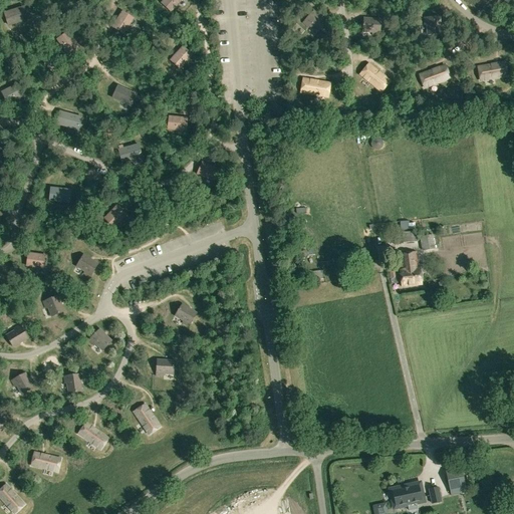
[(163,0),(162,2),(172,11),(181,0),(163,0)]
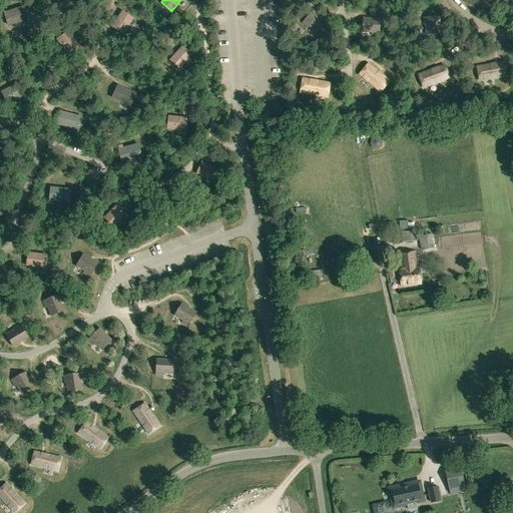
[(483,5),(492,9),(496,0),(477,0),(476,4),(482,7),(483,5)]
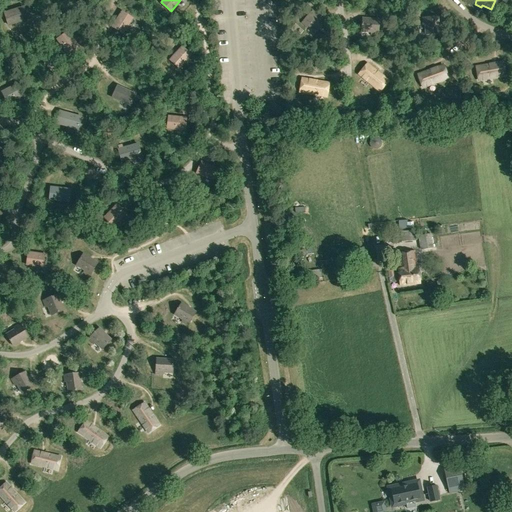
[(23,7),(4,13),(8,25),(27,19),(23,7)]
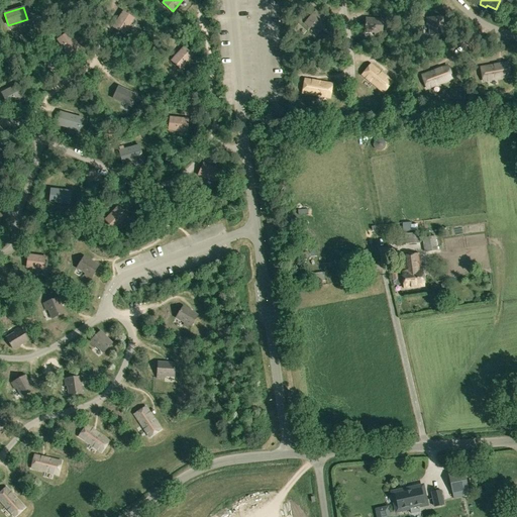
[(134,18),(123,11),(114,26),(124,33),(134,18)]
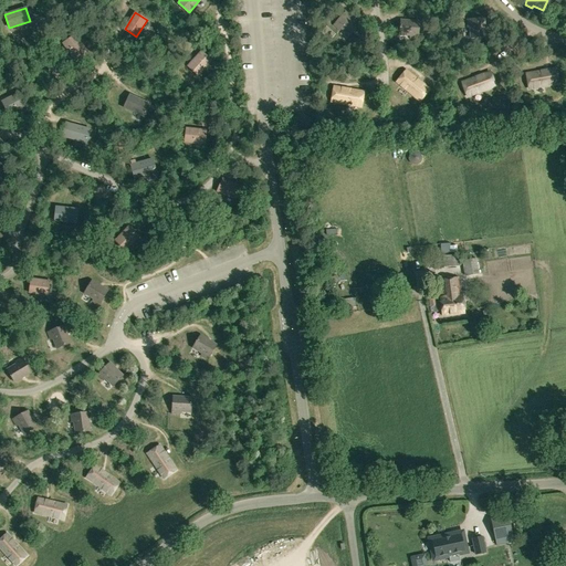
[(342,29),(349,35),(359,25),(345,12),(334,25),(339,31),(342,29)]
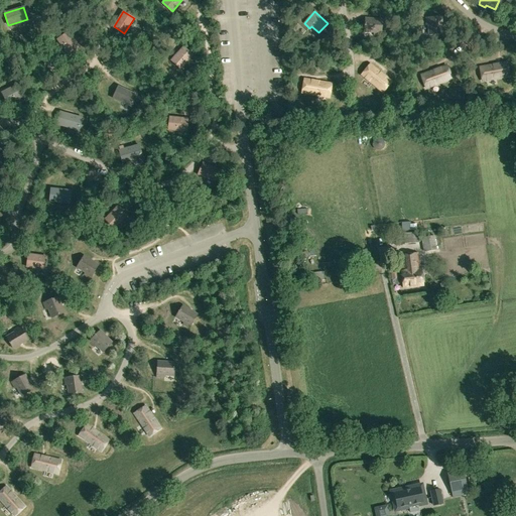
[(424,18),(424,31),(434,30),(434,33),(442,33),(441,17),(424,18)]
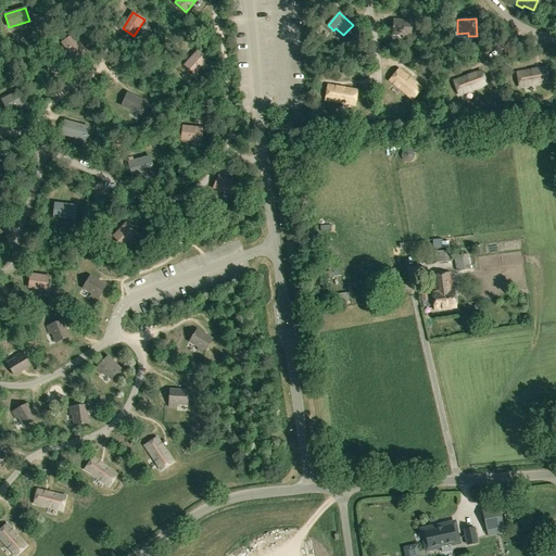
[(393,20),(392,35),(403,35),(403,38),(411,38),(412,22),(393,20)]
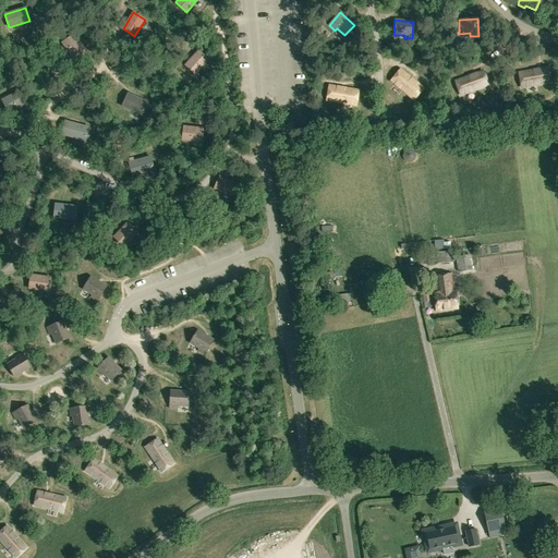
[(74,35),(62,43),(73,59),(85,50),(74,35)]
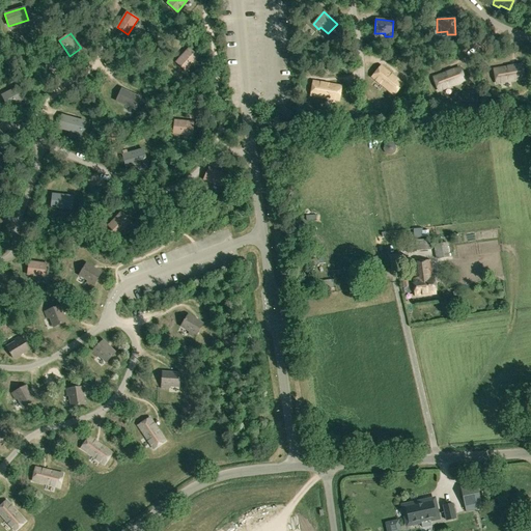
[(189,48),(176,61),(187,71),(198,57),(189,48)]
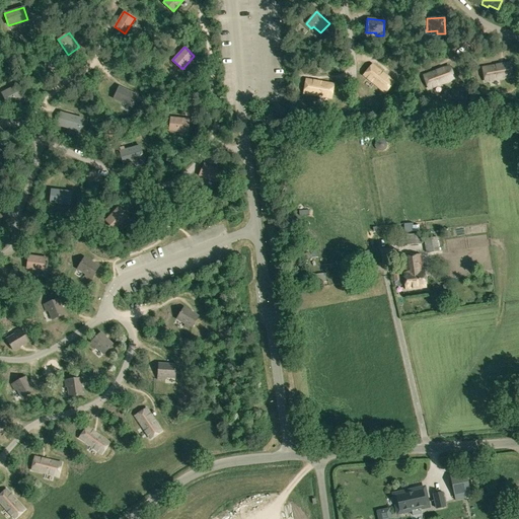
[(483,68),(485,81),(512,76),(509,63),(483,68)]
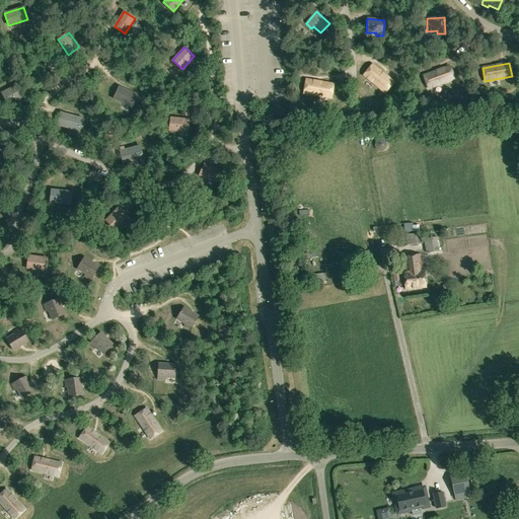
[(372,65),(364,75),(384,92),(393,82),(372,65)]
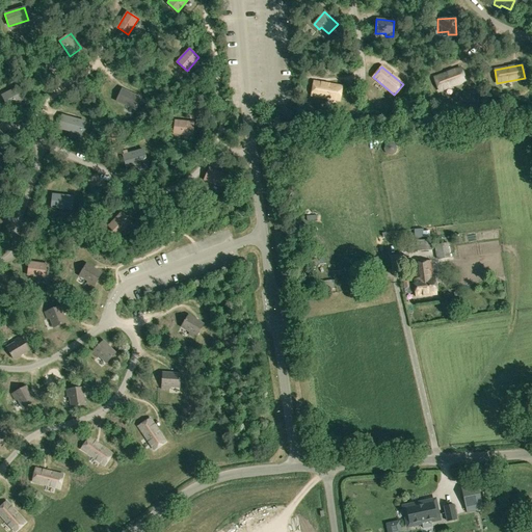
[(434,78),(439,90),(466,81),(460,68),(434,78)]
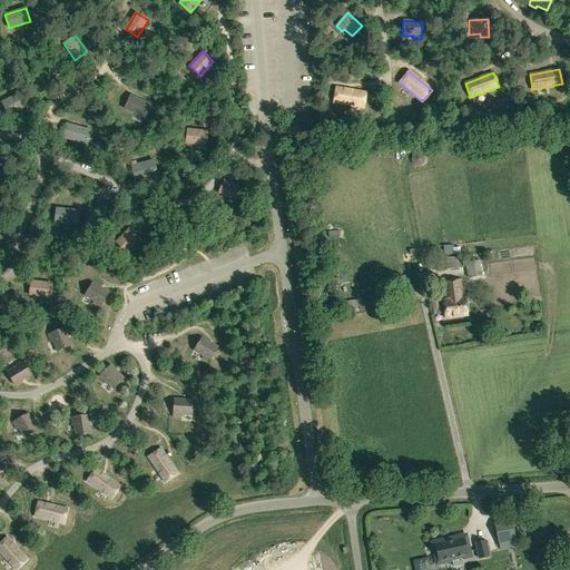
[(336,88),(334,102),(363,107),(365,92),(336,88)]
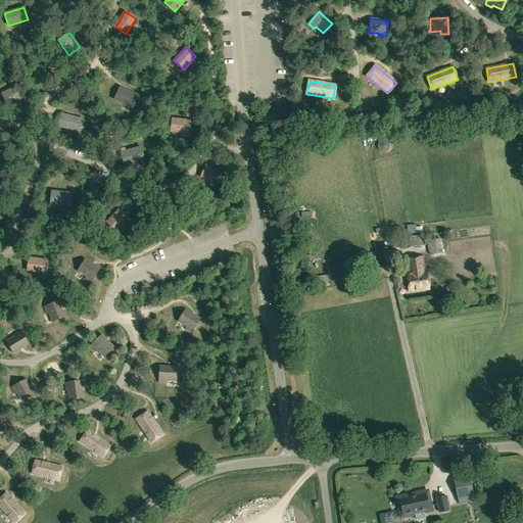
[(17,86),(2,94),(8,105),(24,97),(17,86)]
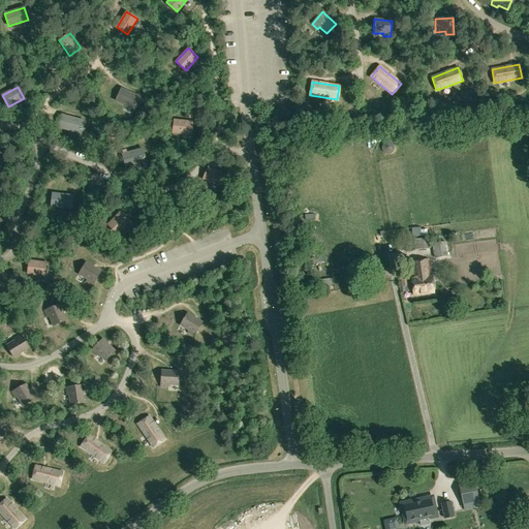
[(139,97),(121,89),(116,100),(134,110),(139,97)]
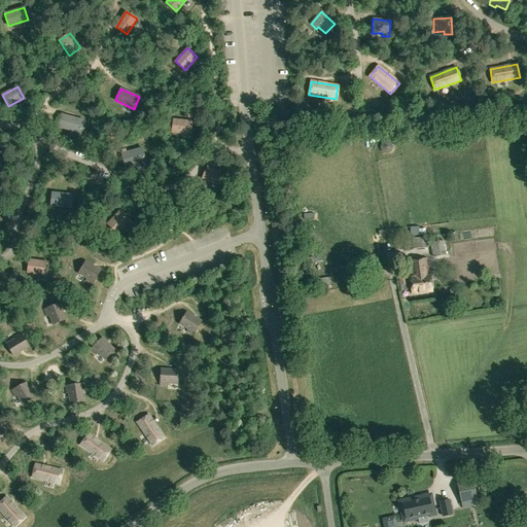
[(62,114),(58,127),(80,133),(83,120),(62,114)]
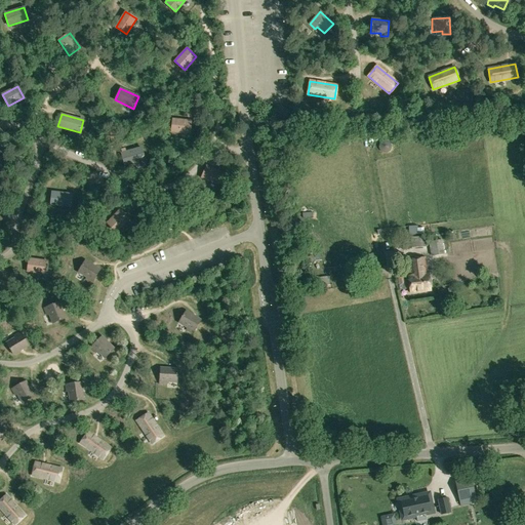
[(173,119),(172,132),(190,134),(192,121),(173,119)]
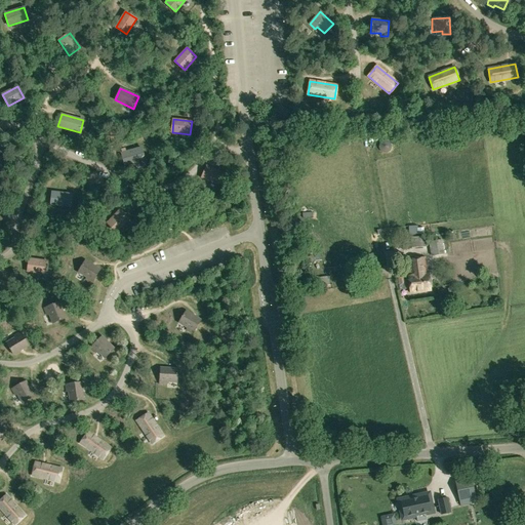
[(145,160),(142,148),(121,153),(125,166),(145,160)]
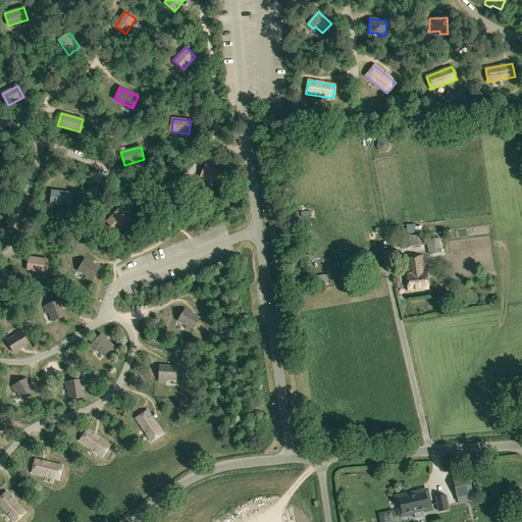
[(201,176),(217,184),(222,171),(206,164),(201,176)]
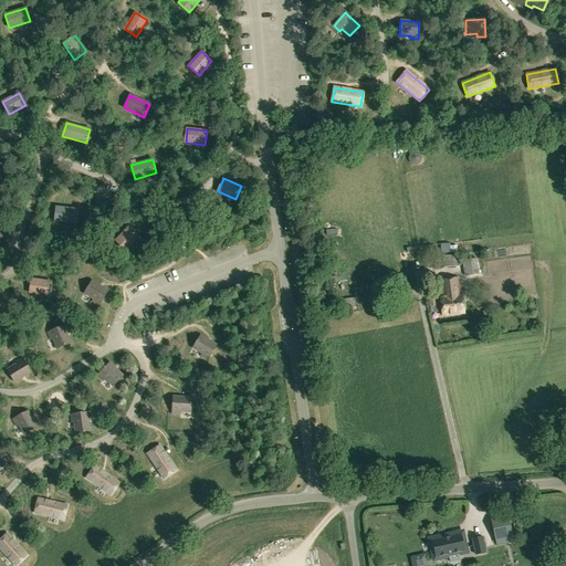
[(76,223),(79,209),(56,207),(54,221),(76,223)]
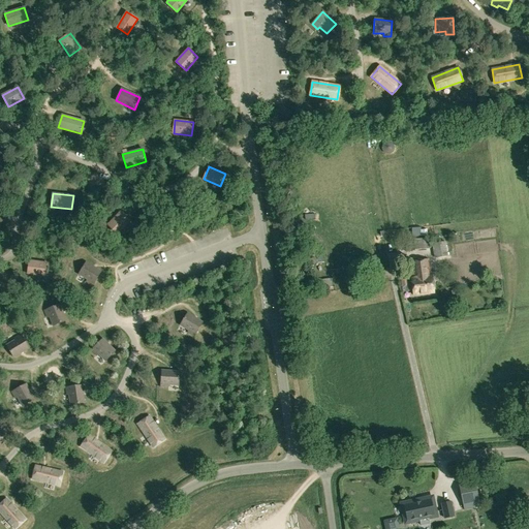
[(120,212),(107,225),(117,235),(130,221),(120,212)]
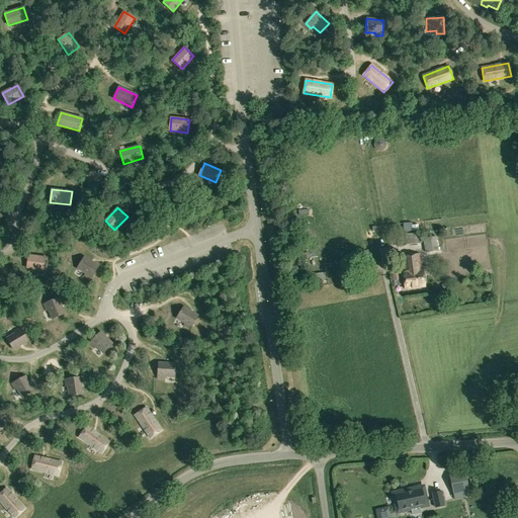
[(420,234),(405,236),(406,246),(421,244),(420,234)]
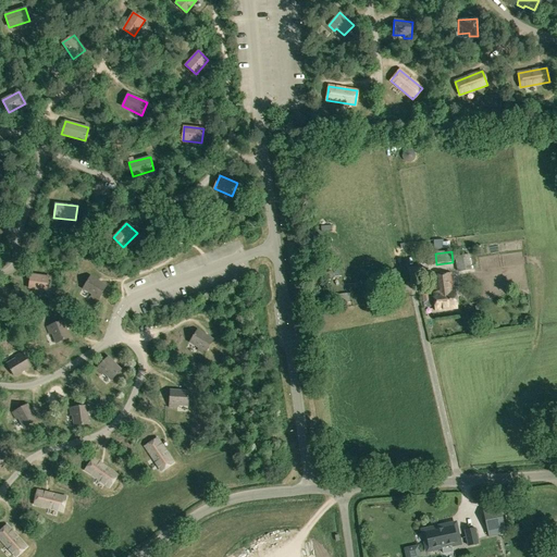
[(457,259),(458,272),(471,271),(470,258),(457,259)]
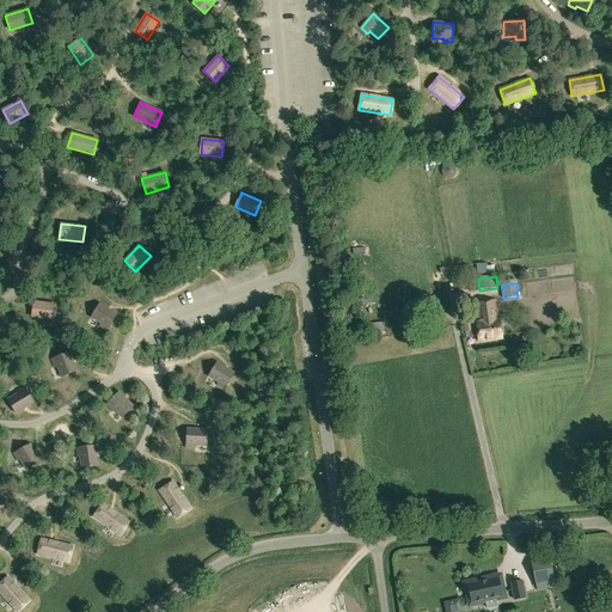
[(8,303),(16,307),(25,294),(19,288),(8,303)]
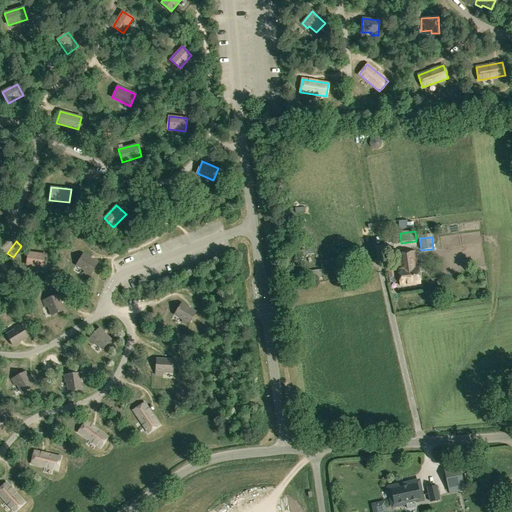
[(433,250),(421,252),(423,260),(435,259),(433,250)]
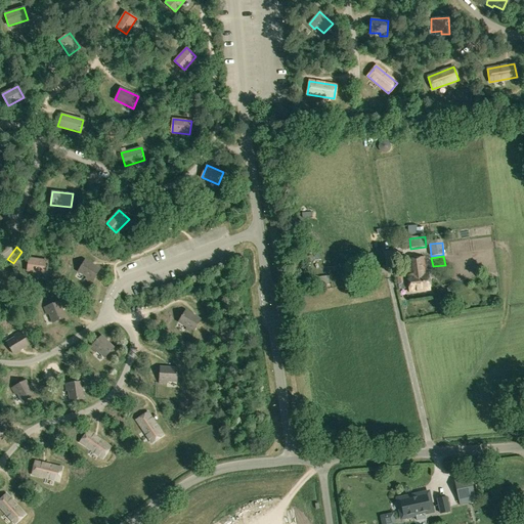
[(406,259),(408,276),(407,276),(409,293),(430,291),(428,273),(427,274),(424,257),(406,259)]
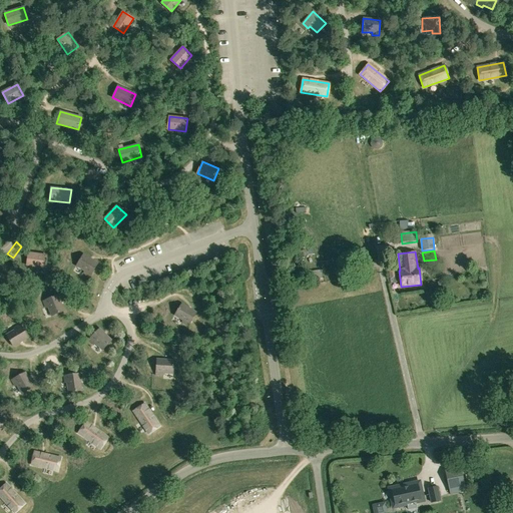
[(29,252),(27,265),(44,268),(46,254),(29,252)]
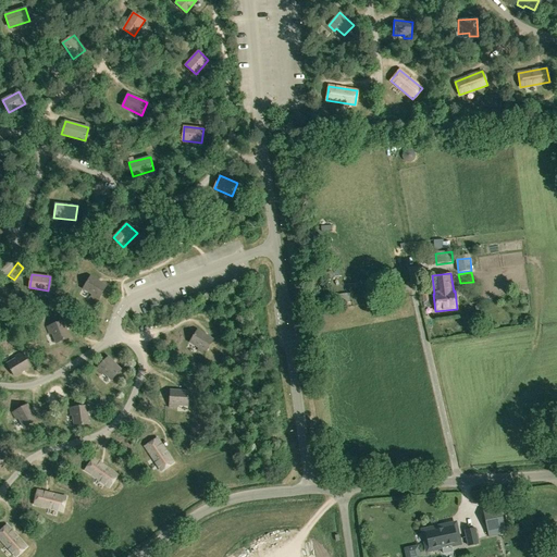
[(90,276),(83,288),(91,294),(90,296),(97,300),(106,286),(90,276)]
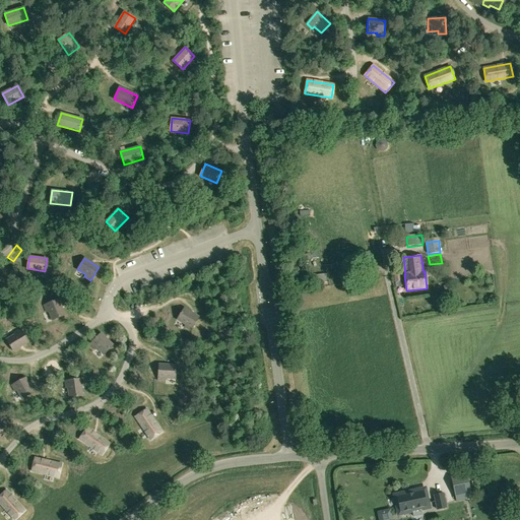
[(49,311),(52,320),(64,315),(58,300),(44,305),(46,312),(49,311)]
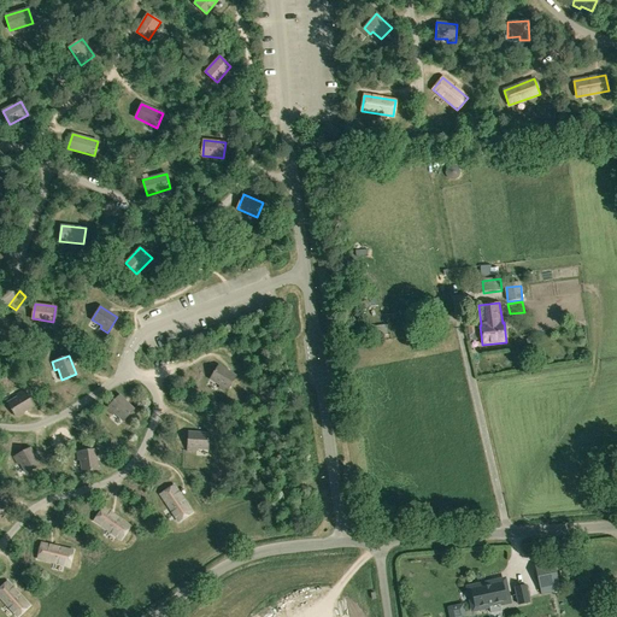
[(218,365),(210,378),(219,386),(218,388),(225,392),(235,376),(218,365)]
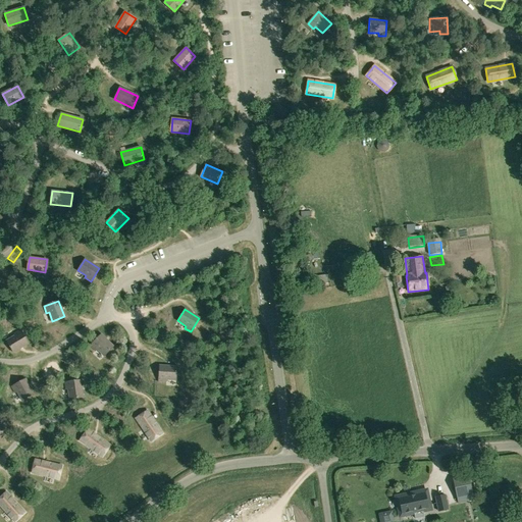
[(14,335),(6,341),(13,353),(28,344),(19,329),(13,333),(14,335)]
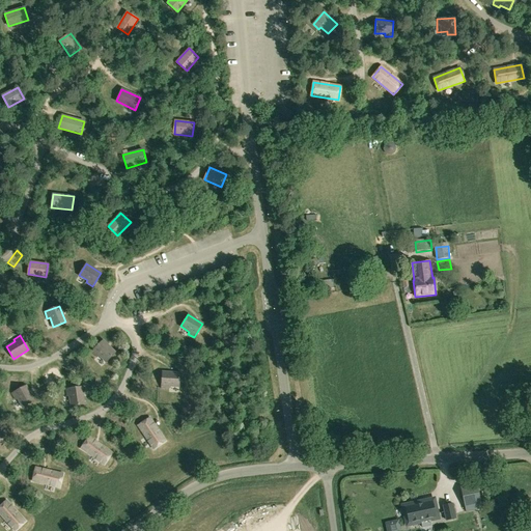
[(99,355),(106,362),(115,353),(103,340),(91,352),(96,357),(99,355)]
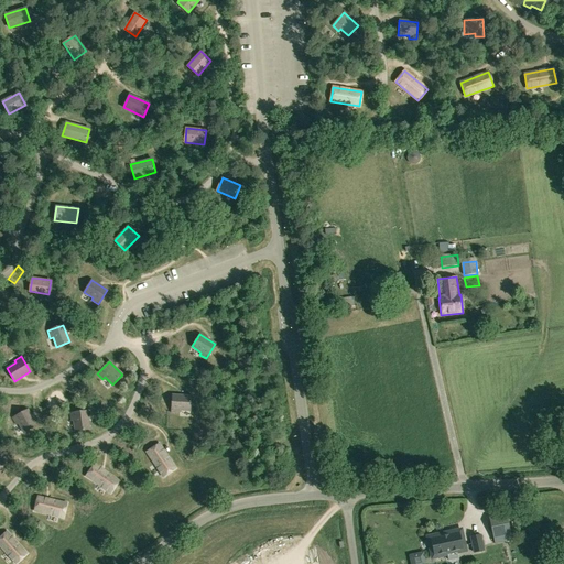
[(179,410),(190,411),(191,397),(172,396),(171,412),(179,413),(179,410)]
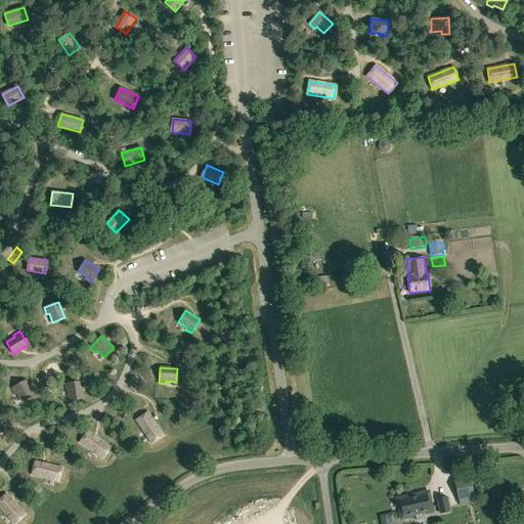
[(17,393),(22,402),(34,396),(26,381),(11,388),(14,394),(17,393)]
